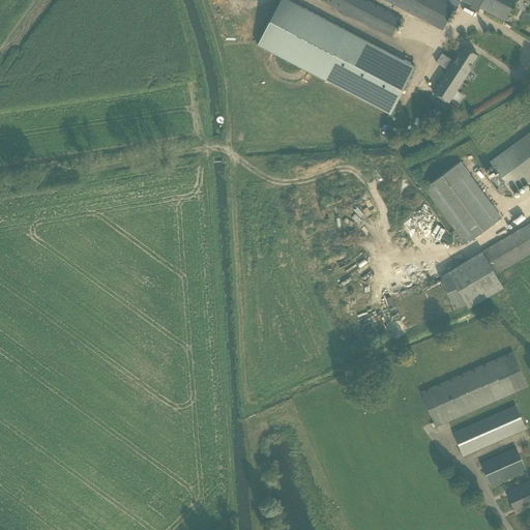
[(415,66),(287,0),(282,0),(259,46),(390,114),(415,66)]
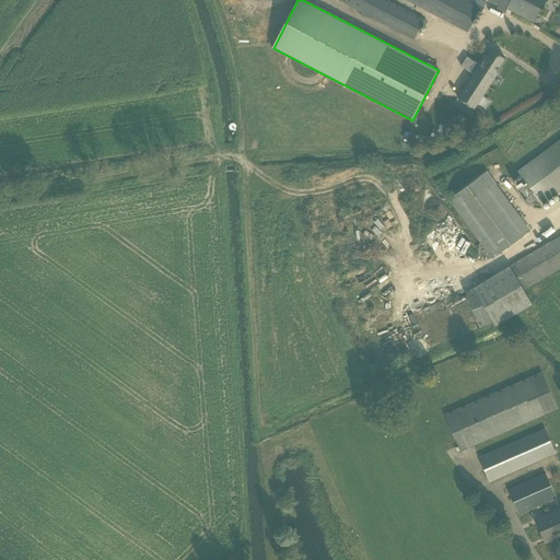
[(346,0),(345,3),(413,39),(424,19),(387,0),(346,0)]
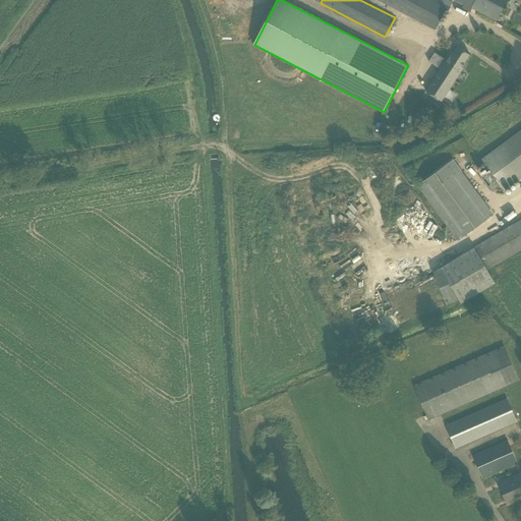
[(378,0),(436,30),(446,10),(447,10),(449,6),(450,6),(452,2),(448,0),(442,0),(441,2),(437,0),(378,0)]
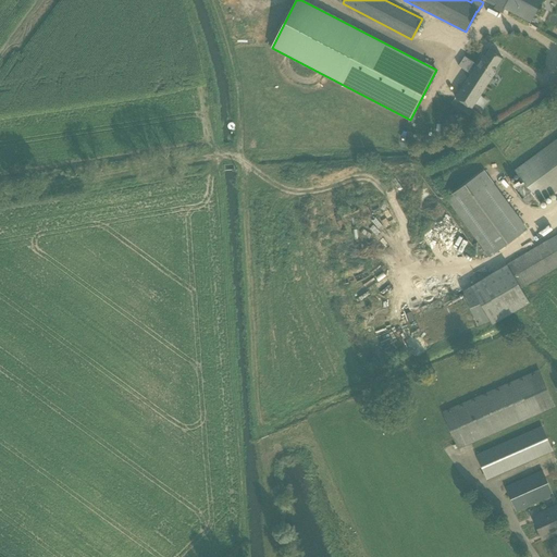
[(487,0),(530,22),(541,0),(487,0)]
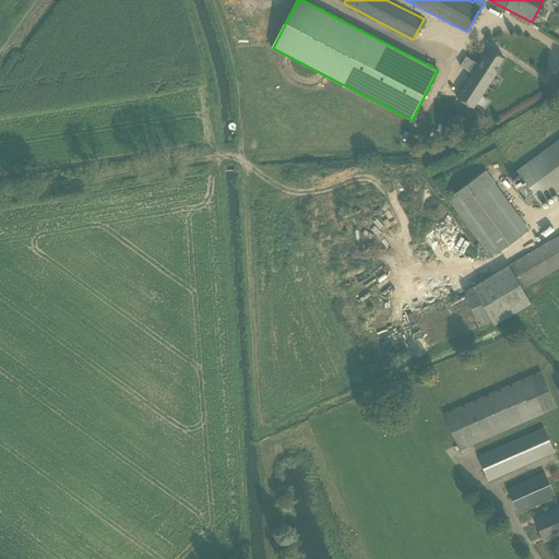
[(472,74),(456,98),(464,103),(473,109),(497,73),(495,71),(503,58),(490,49),(486,57),(484,55),(478,64),(472,74)]
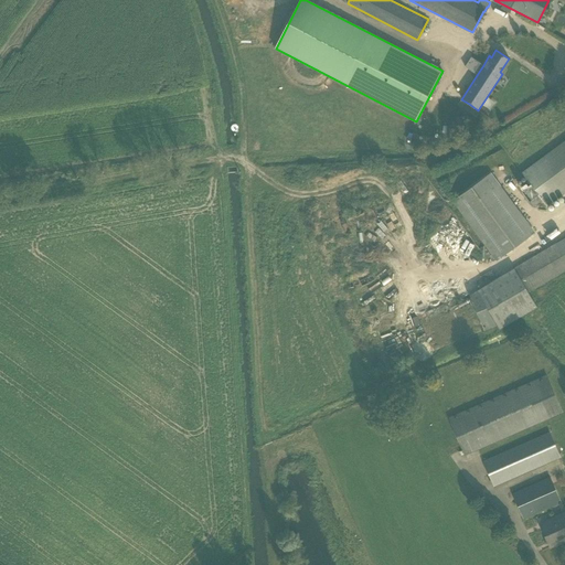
[(530,201),(534,206),(542,201),(546,206),(564,192),(564,141),(522,173),(531,184),(528,187),(525,183),(520,188),(522,191),(521,191),(529,202),(530,201)]
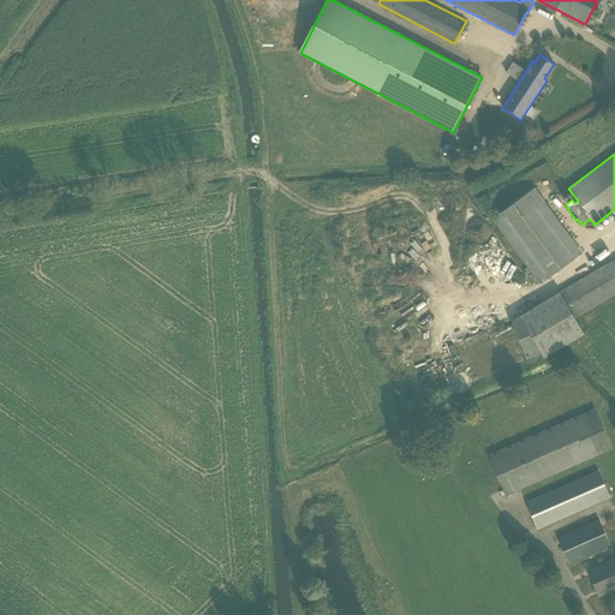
[(493,219),(541,284),(581,254),(533,190),(493,219)]
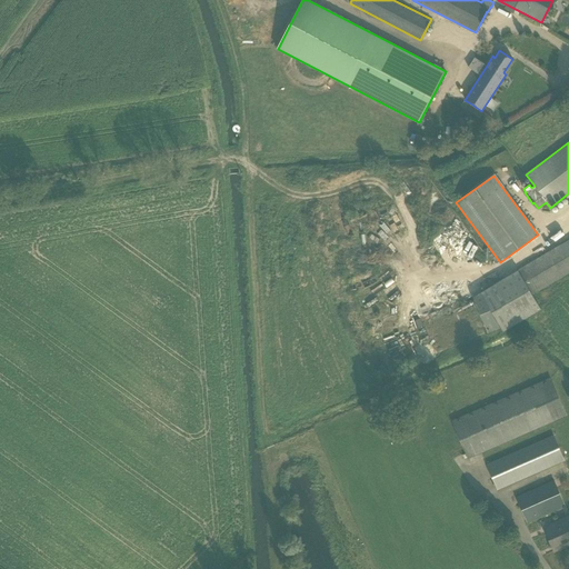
[(568,239),(480,292),(505,331),(542,309),(535,296),(568,273),(568,239)]
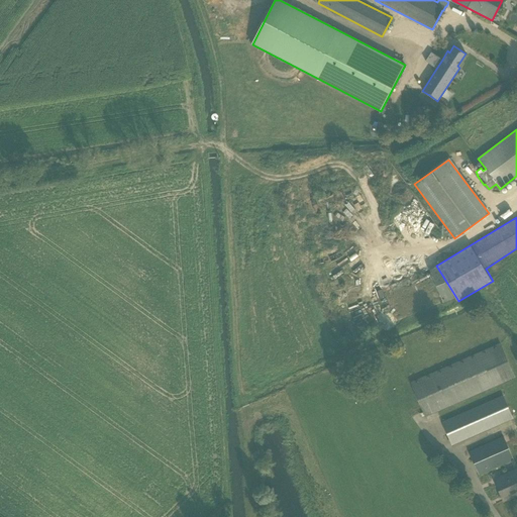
[(328,247),(322,251),(325,255),(328,253),(332,260),(341,252),(335,244),(330,248),(328,247)]
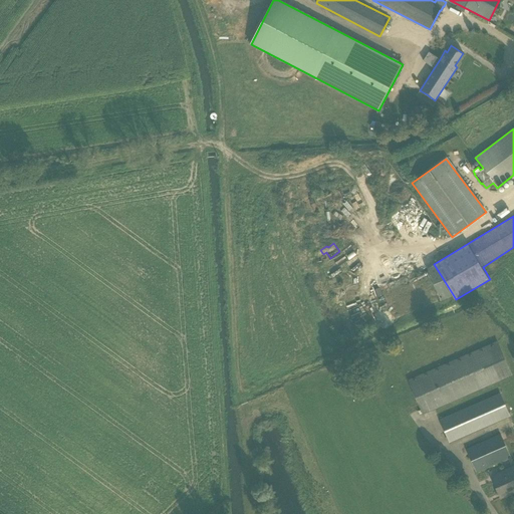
[(347,284),(339,293),(347,299),(354,291),(347,284)]
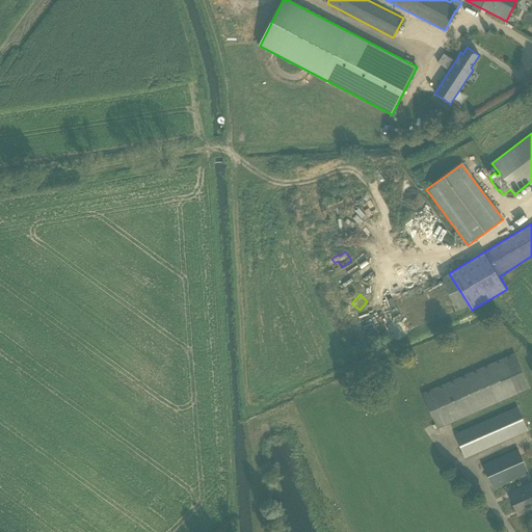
[(422,395),(436,428),(530,388),(514,355),(422,395)]
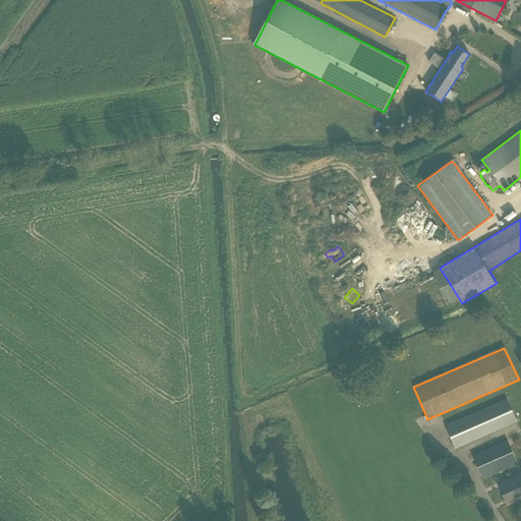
[(517,422),(507,399),(446,425),(456,449),(517,422)]
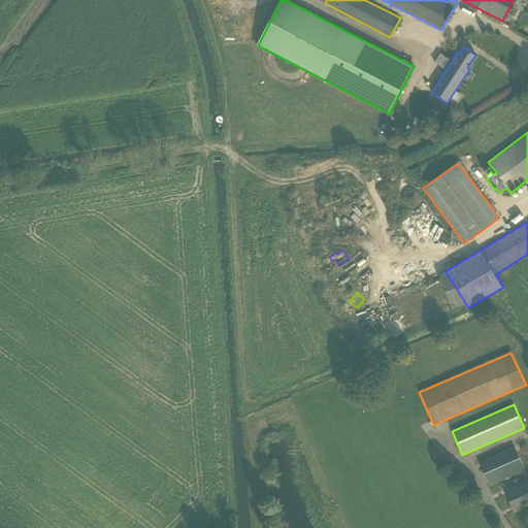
[(515,447),(479,463),(489,485),(524,469),(515,447)]
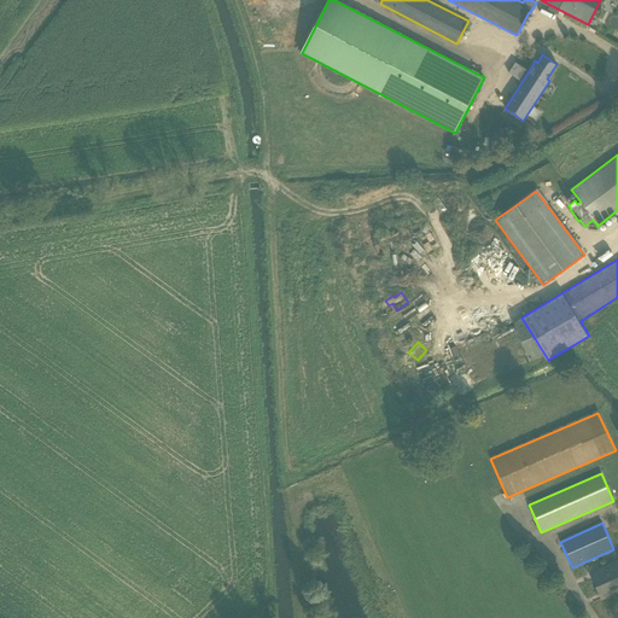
[(593,578),(600,594),(616,587),(617,592),(617,564),(617,561),(607,566),(610,571),(593,578)]
